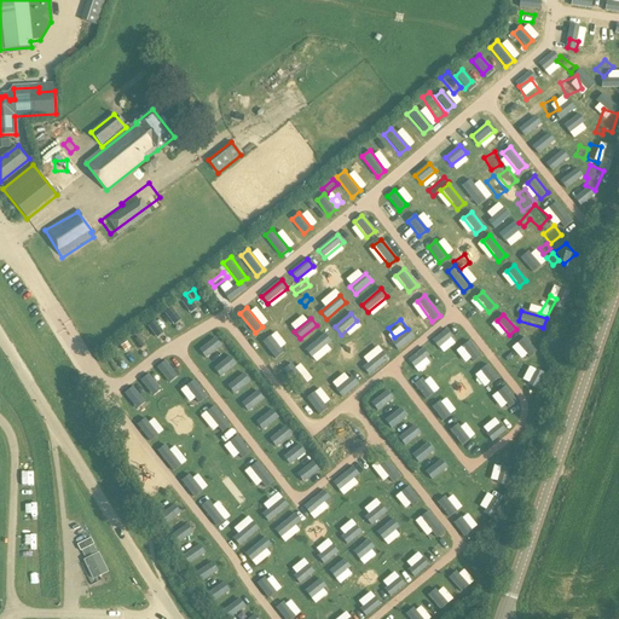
[(217,329),(206,336),(212,343),(223,336),(217,329)]
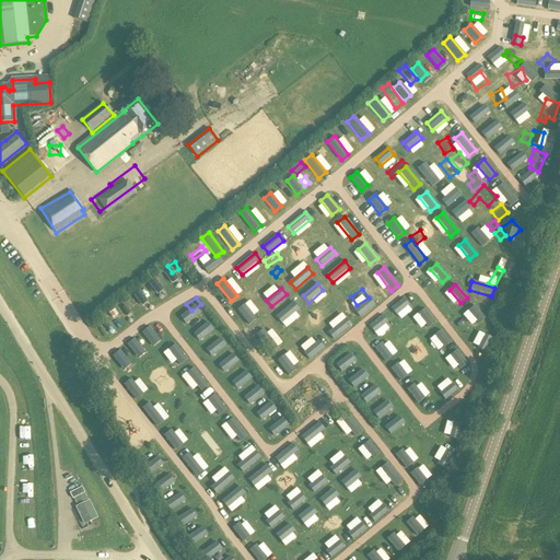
[(369,299),(354,310),(360,317),(374,305),(369,299)]
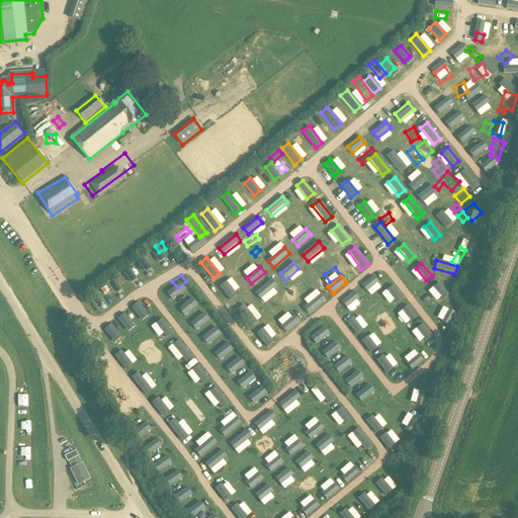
[(378,282),(373,276),(361,285),(366,291),(378,282)]
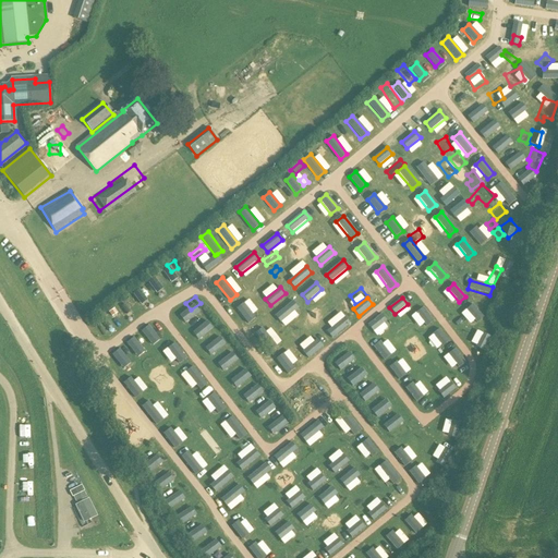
[(340,299),(330,307),(338,316),(348,307),(340,299)]
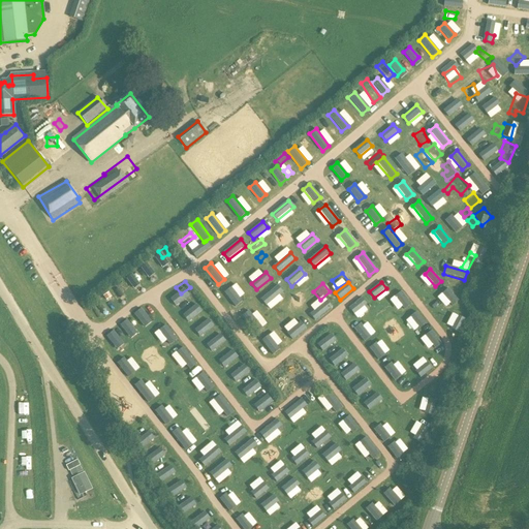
[(300,299),(307,296),(303,285),(294,288),(300,299)]
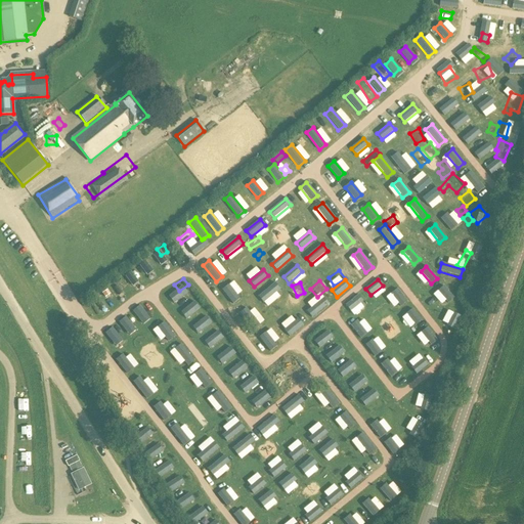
[(275,284),(258,297),(263,303),(280,290),(275,284)]
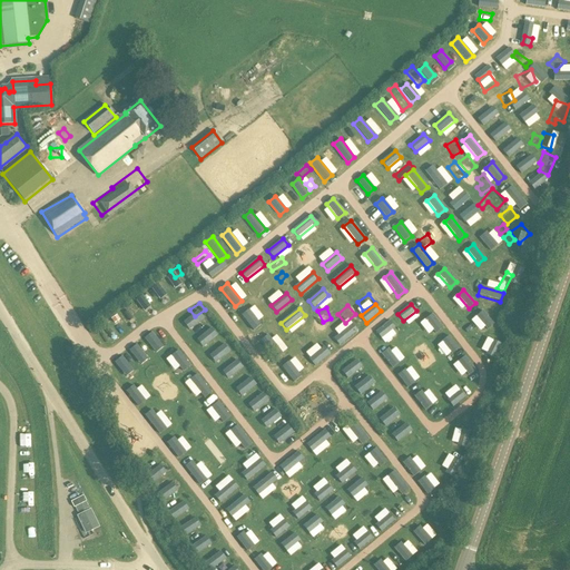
[(261,325),(248,310),(242,315),(253,331),(261,325)]
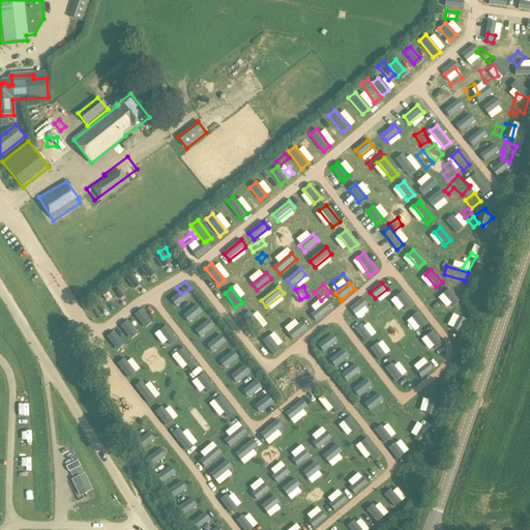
[(382,303),(393,295),(390,290),(378,298),(382,303)]
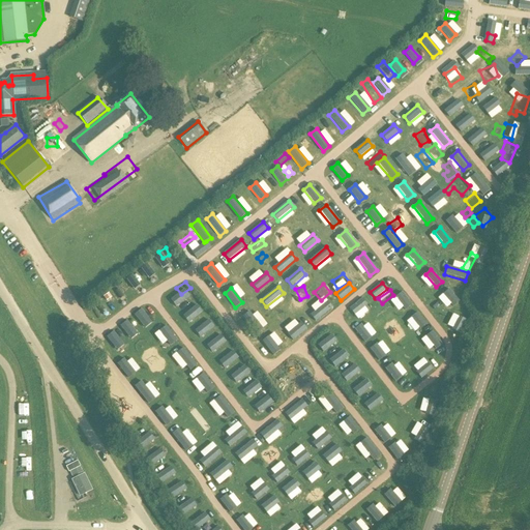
[(460,302),(449,290),(443,295),(453,307),(460,302)]
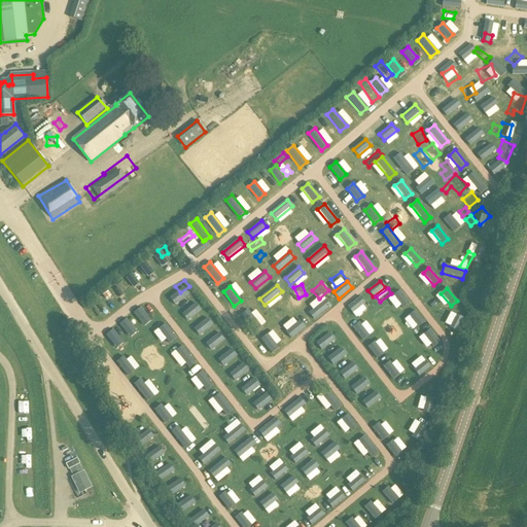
[(410,304),(399,291),(393,296),(402,309),(410,304)]
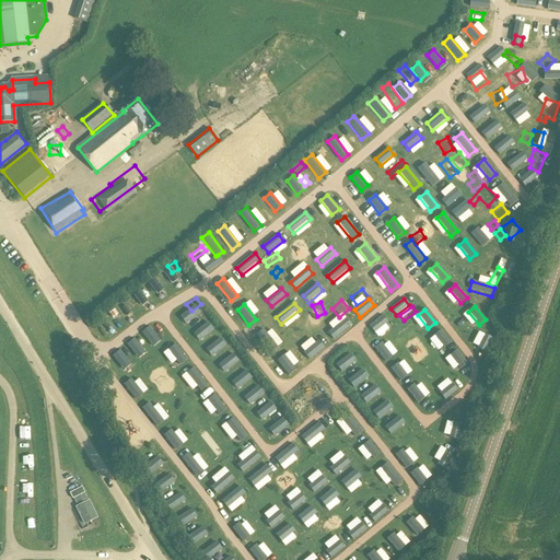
[(196,319),(202,329),(212,323),(206,313),(196,319)]
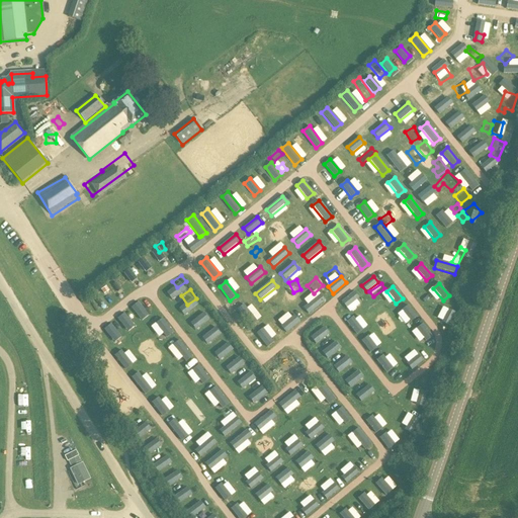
[(279,291),(273,296),(284,310),(290,305),(279,291)]
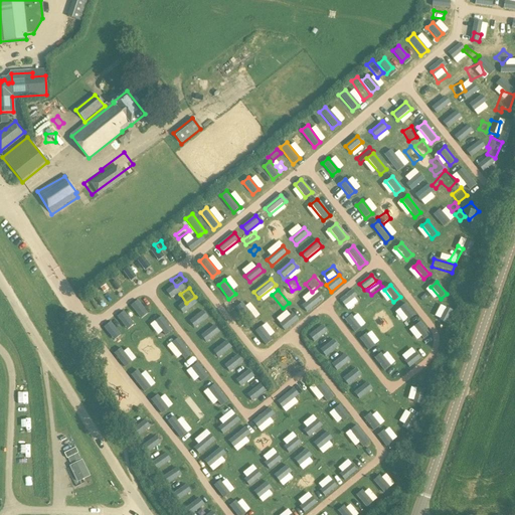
[(301,290),(289,297),(294,305),(306,298),(301,290)]
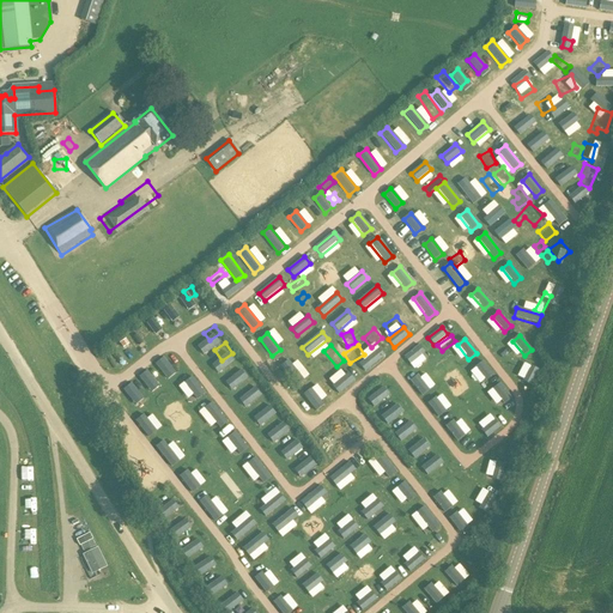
[(410,364),(425,353),(419,345),(404,357),(410,364)]
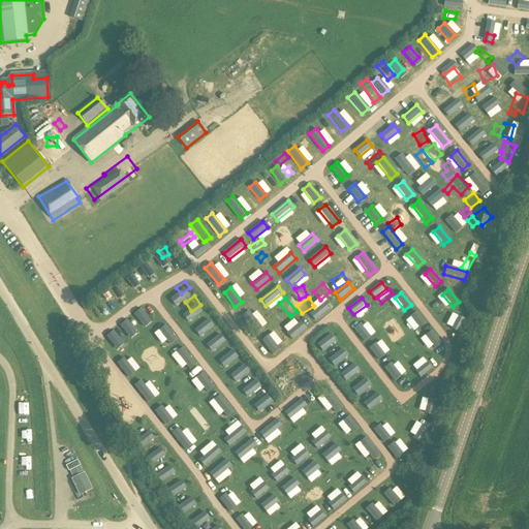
[(327,301),(310,314),(314,320),(332,307),(327,301)]
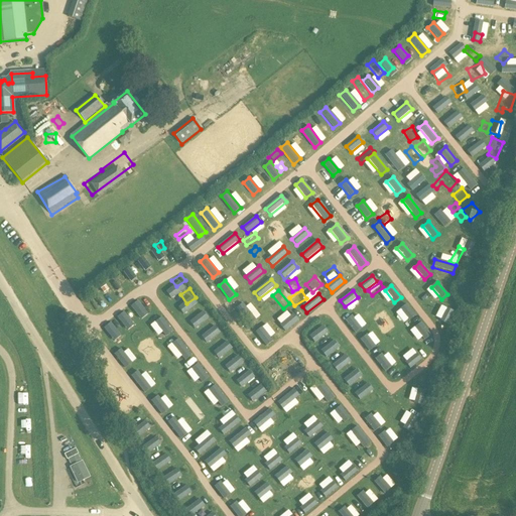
[(383,296),(378,300),(385,312),(390,308),(383,296)]
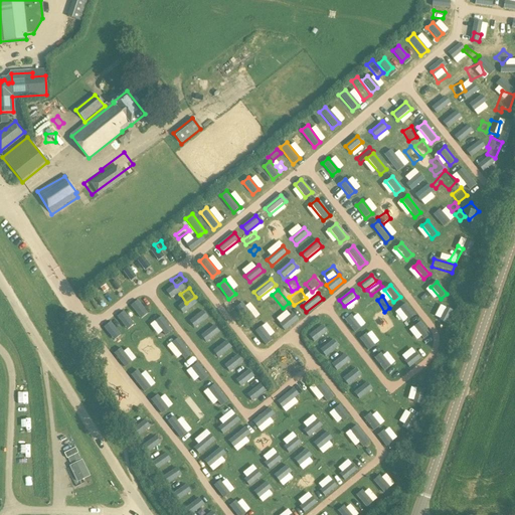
[(202,303),(194,309),(200,316),(208,310),(202,303)]
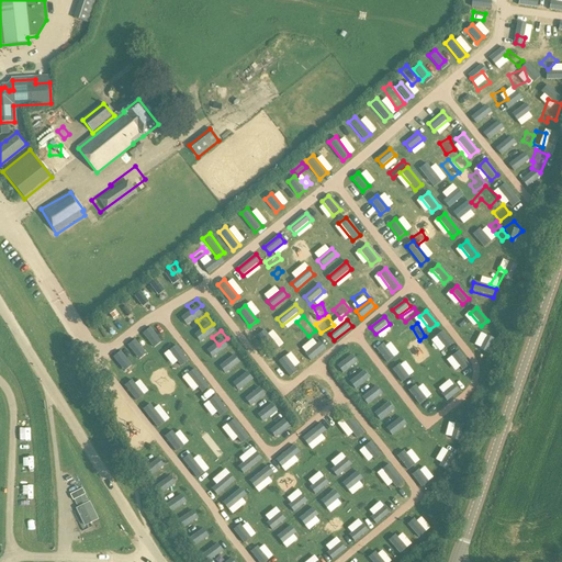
[(278,348),(263,330),(257,336),(271,353),(278,348)]
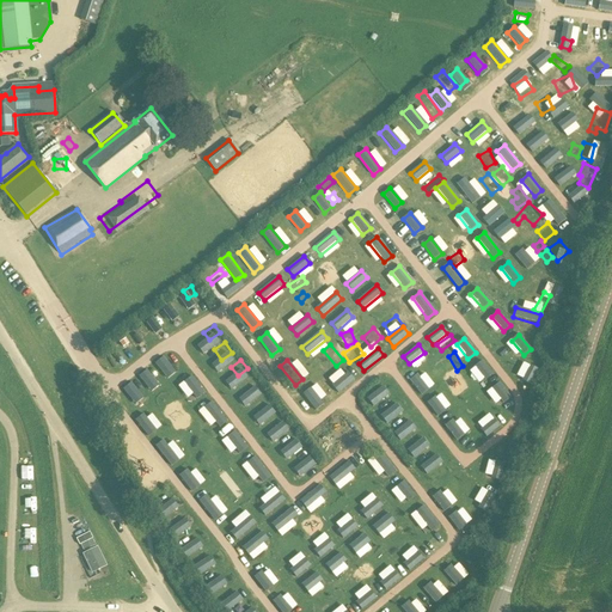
[(493,375),(482,361),(475,367),(485,381),(493,375)]
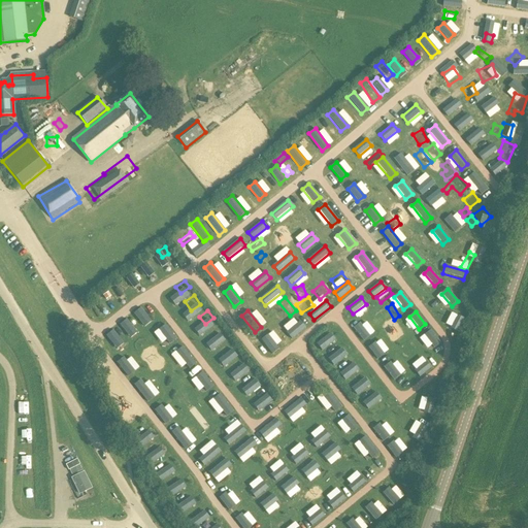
[(457,316),(450,329),(457,332),(464,319),(457,316)]
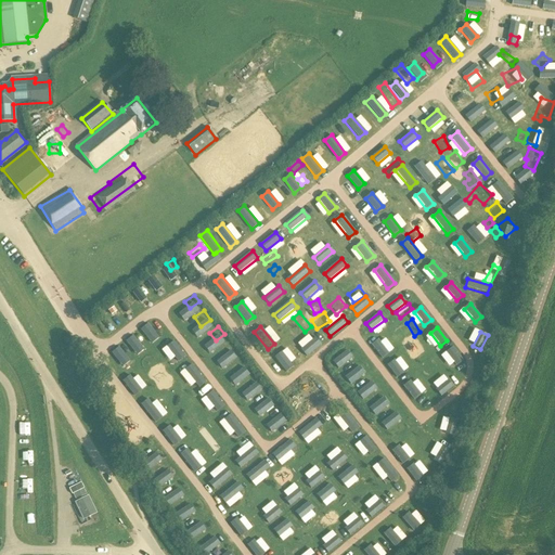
[(314,338),(300,349),(307,357),(321,345),(314,338)]
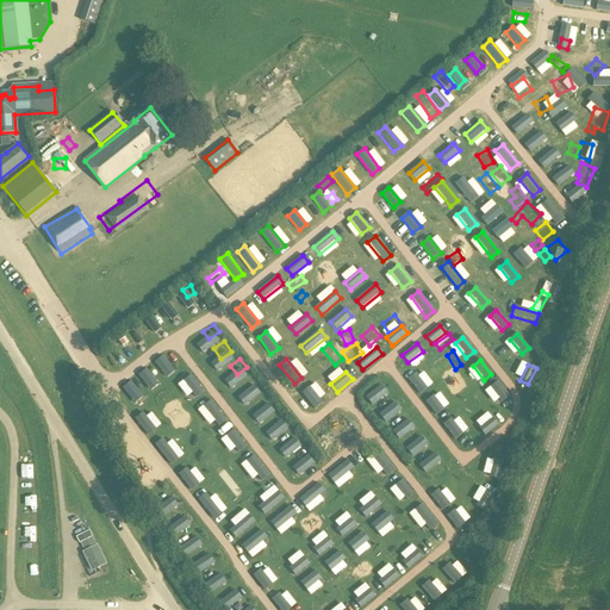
[(427,388),(416,373),(408,379),(419,394),(427,388)]
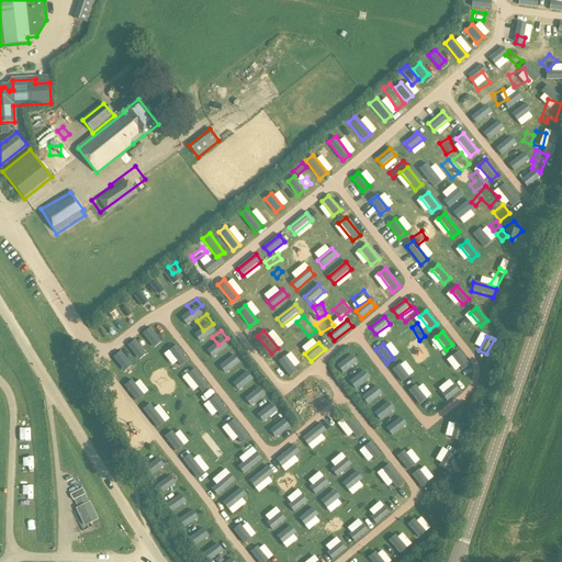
[(469,364),(458,351),(451,357),(461,370),(469,364)]
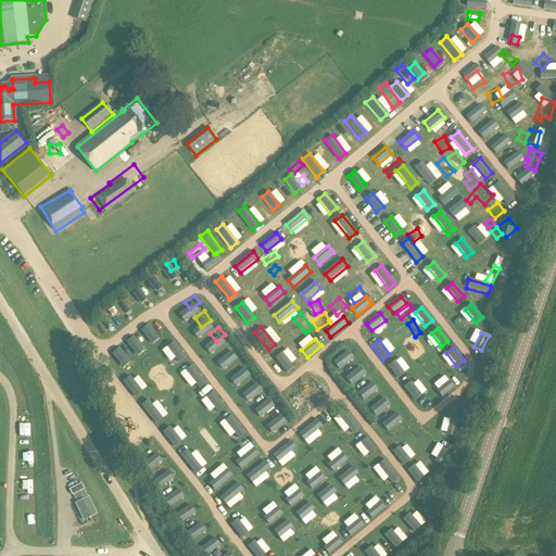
[(400,364),(411,355),(406,349),(394,358),(400,364)]
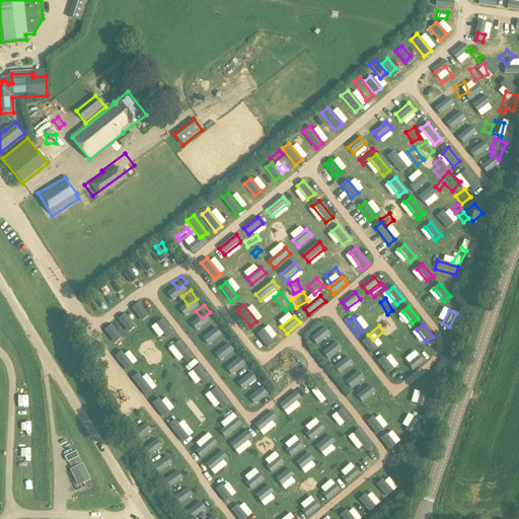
[(324,328),(311,339),(316,345),(329,335),(324,328)]
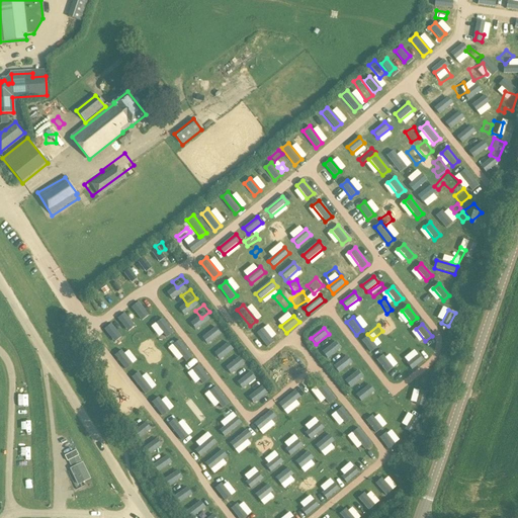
[(273,342),(262,329),(256,334),(267,347),(273,342)]
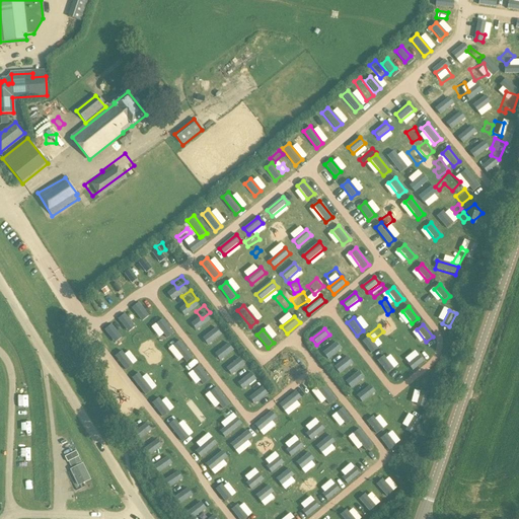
[(368,338),(362,342),(371,354),(377,349),(368,338)]
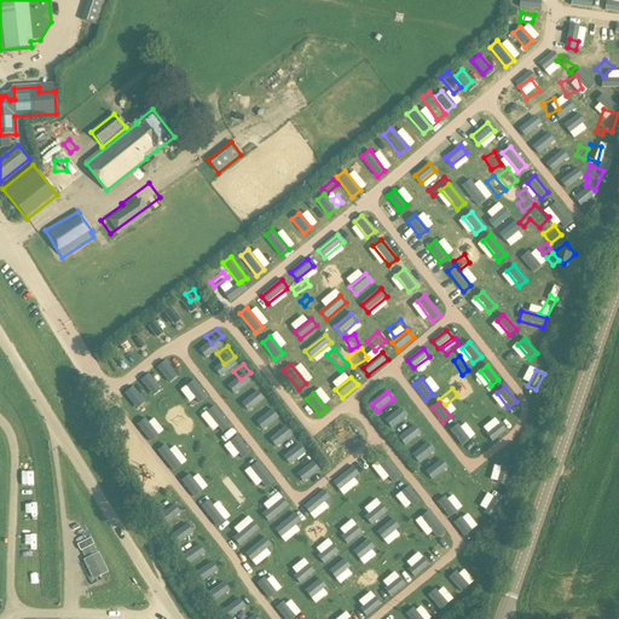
[(400,409),(386,421),(392,429),(406,417),(400,409)]
